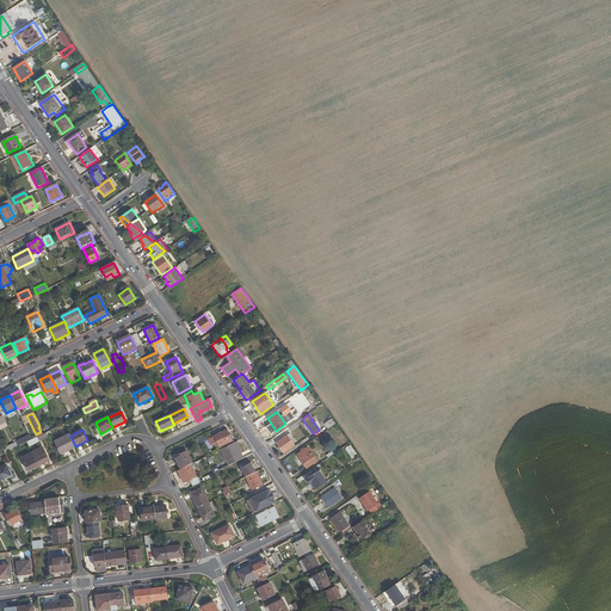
[(218,446),(232,440),(227,431),(214,437),(218,446)]
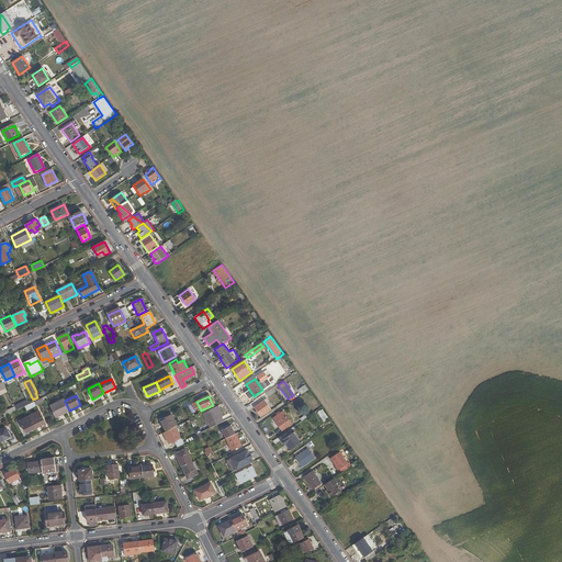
[(27,400),(15,406),(18,411),(30,404),(27,400)]
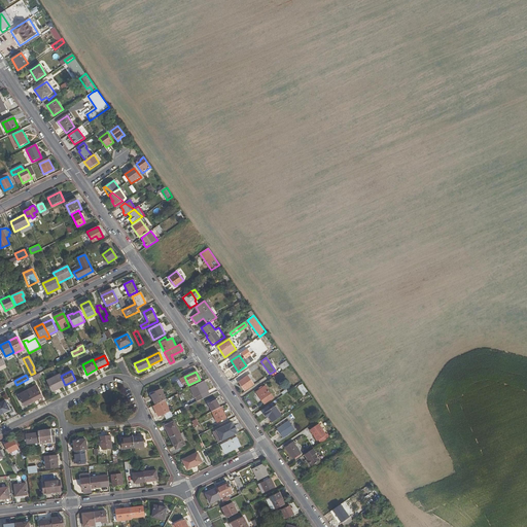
[(53,391),(65,385),(61,376),(60,375),(47,381),(53,391)]
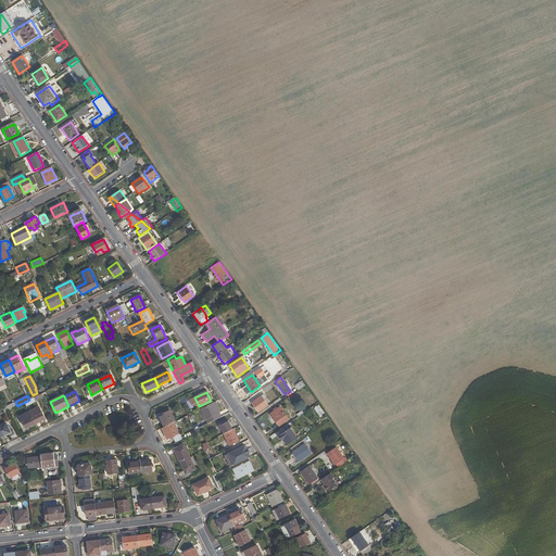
[(252,403),(257,412),(267,405),(262,396),(252,403)]
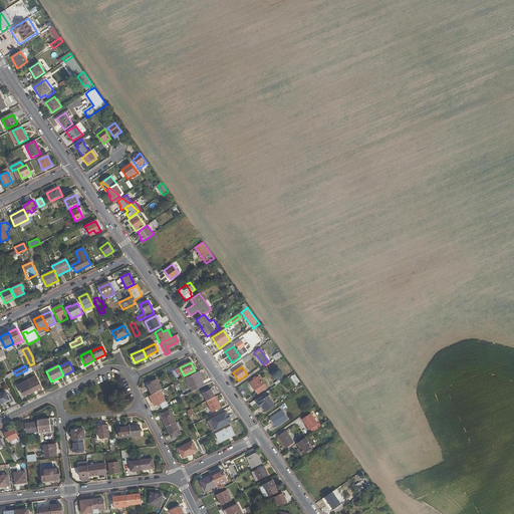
[(199,371),(185,379),(190,389),(204,381),(199,371)]
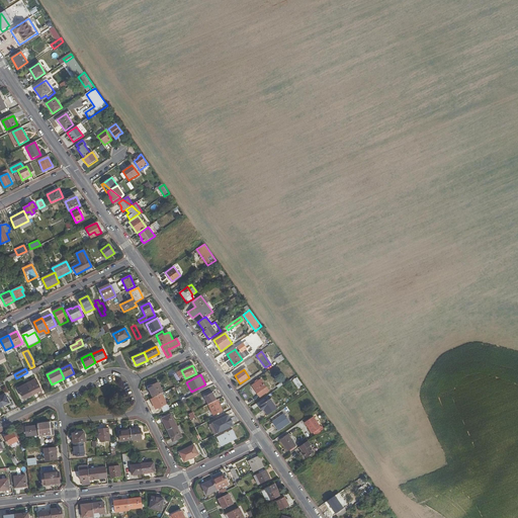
[(27,383),(32,395),(41,391),(35,379),(27,383)]
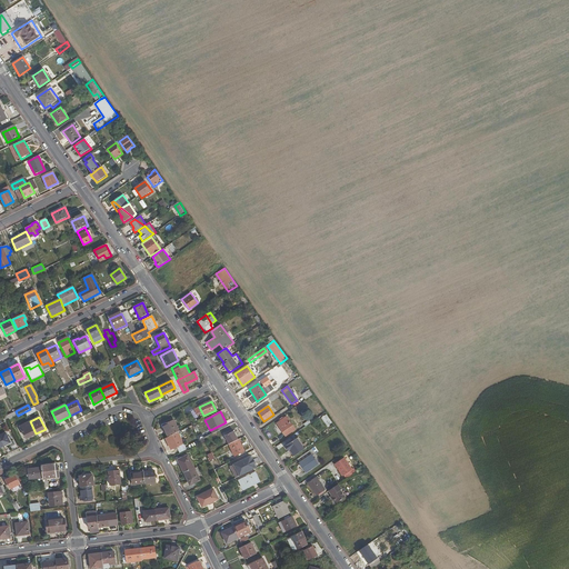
[(277,423),(285,436),(295,429),(286,418),(277,423)]
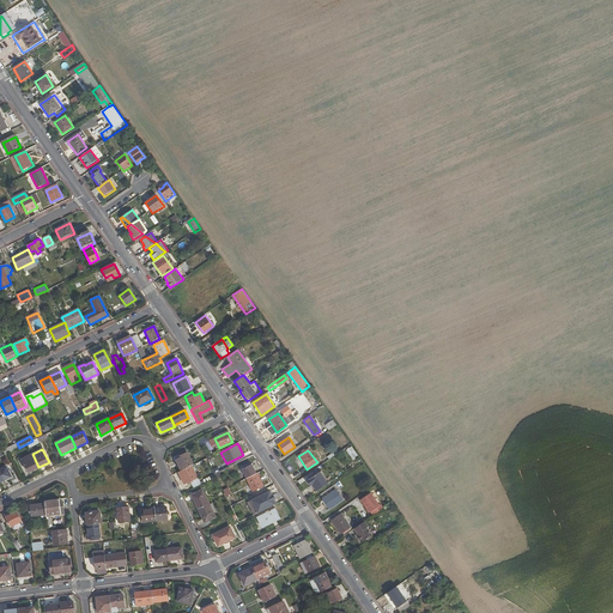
[(316,453),(320,463),(328,461),(325,450),(316,453)]
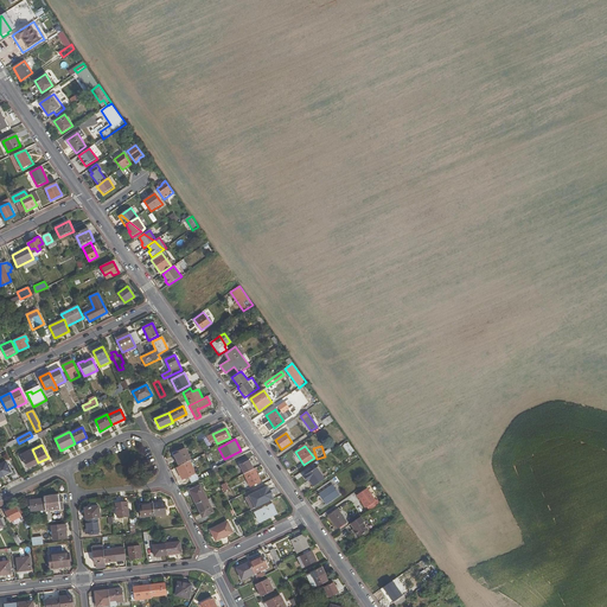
[(27,468),(38,462),(32,449),(21,455),(27,468)]
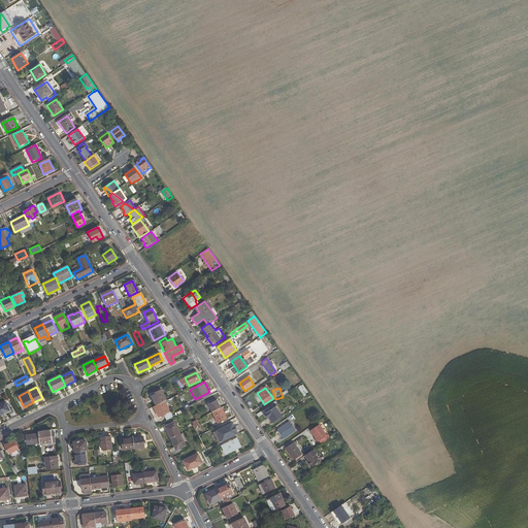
[(156,406),(164,402),(165,401),(161,391),(151,395),(156,406)]
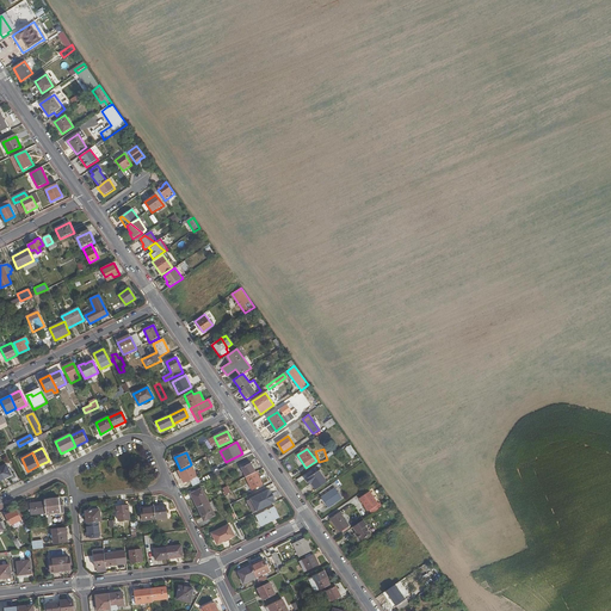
[(242,468),(246,477),(255,473),(251,463),(242,468)]
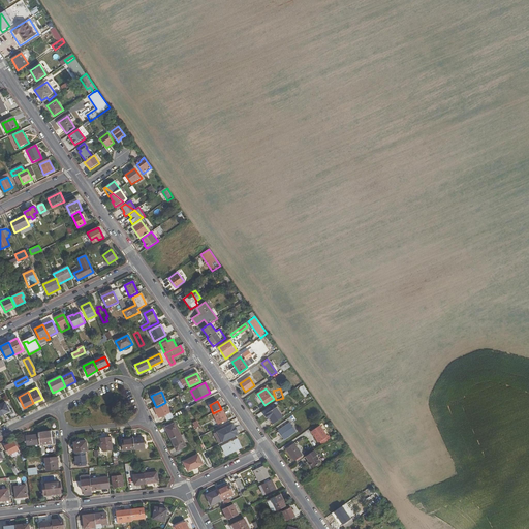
[(0,415),(9,411),(5,403),(0,405),(0,415)]
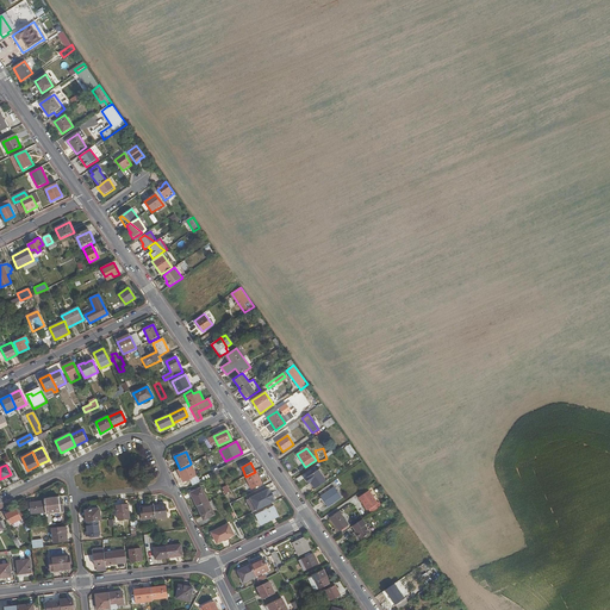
[(180,470),(179,470),(184,481),(195,475),(190,465),(180,470)]
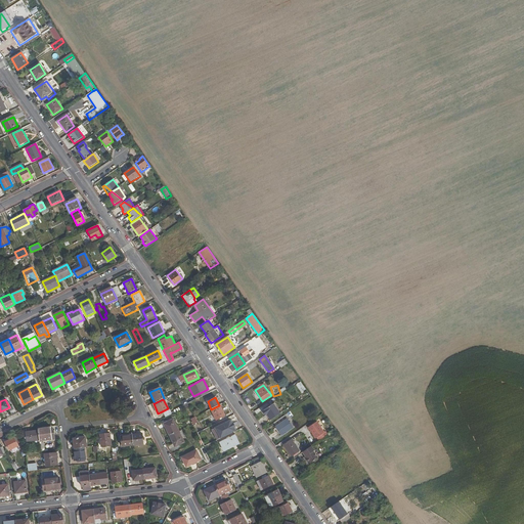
[(272,403),(262,411),(264,416),(266,413),(270,420),(279,413),(272,403)]
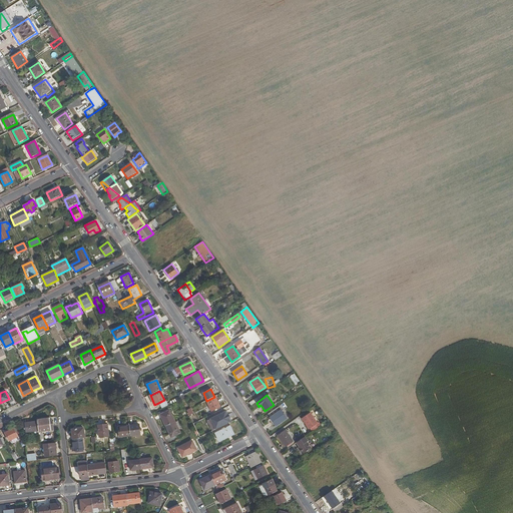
[(206,401),(211,412),(220,407),(215,396),(214,397),(206,401)]
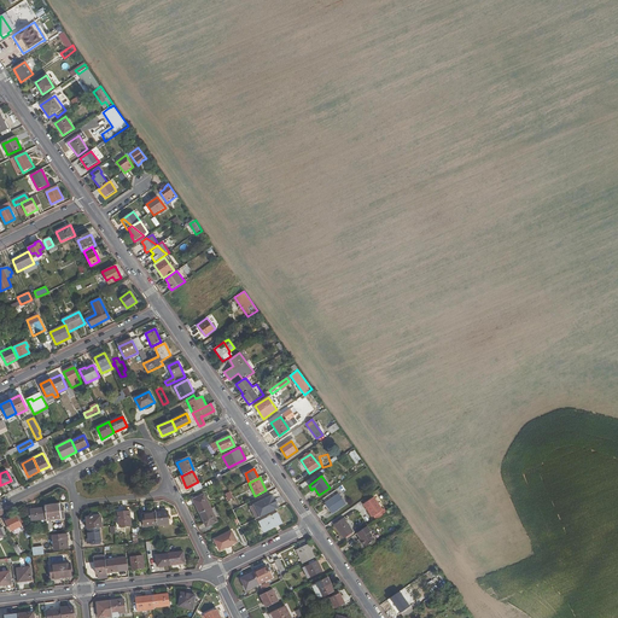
[(343,491),(340,487),(322,500),(331,513),(347,502),(340,494),(343,491)]
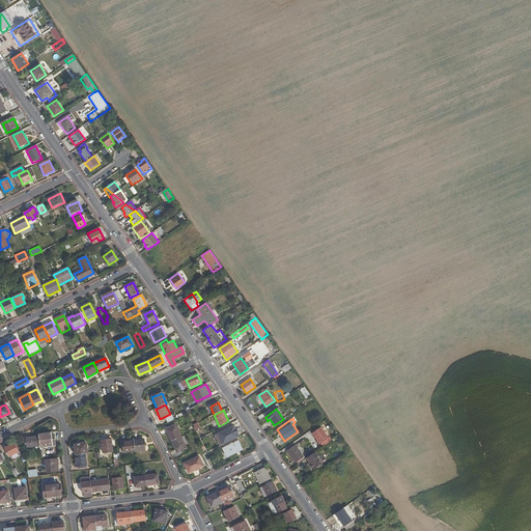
[(165,429),(171,441),(180,437),(175,425),(165,429)]
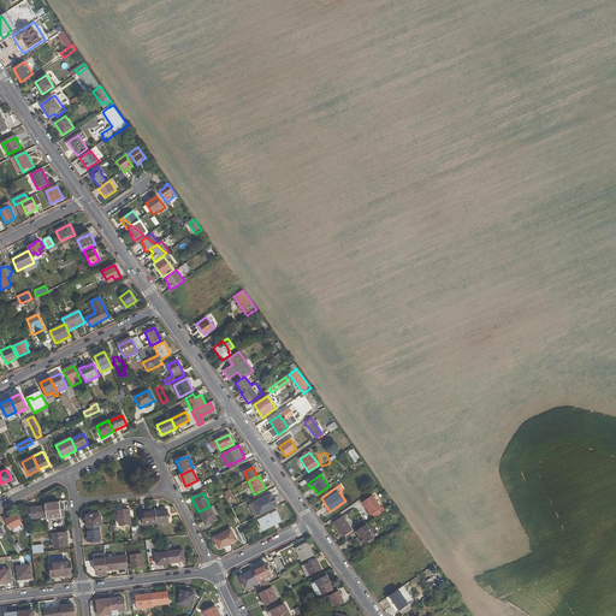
[(253,504),(259,516),(279,505),(273,493),(253,504)]
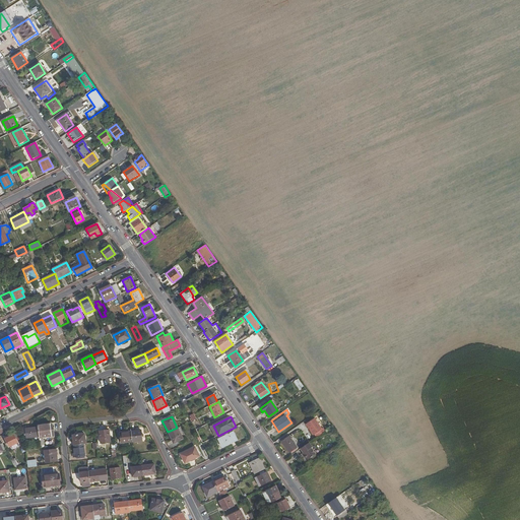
[(317,433),(314,419),(307,424),(309,428),(308,429),(313,436),(314,435),(316,438),(318,437),(317,433)]
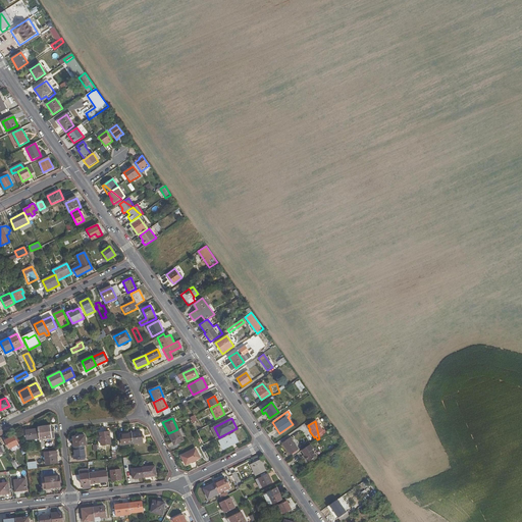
[(40,442),(40,451),(45,450),(44,442),(40,439),(52,438),(50,426),(38,427),(38,429),(40,442)]
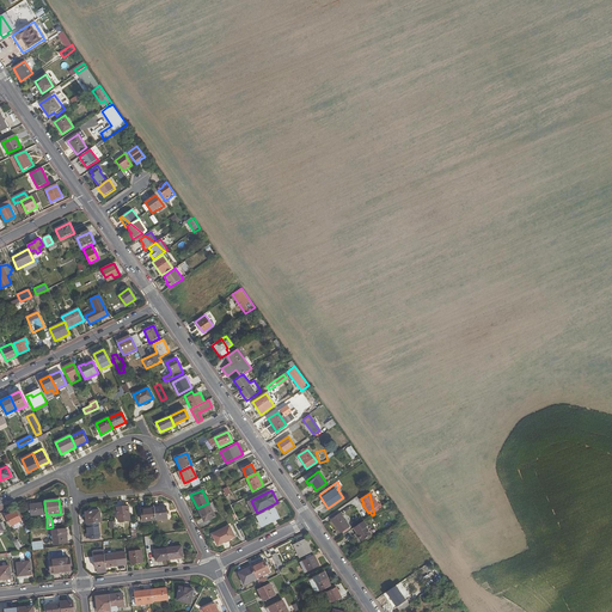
[(41,520),(47,519),(44,503),(29,506),(30,515),(41,514),(41,520)]
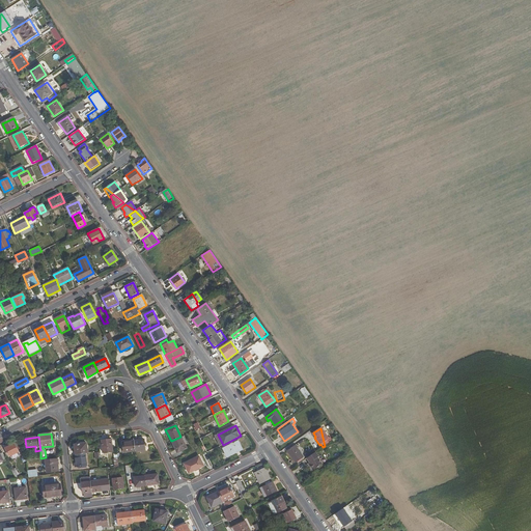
[(180,437),(171,441),(177,453),(187,449),(180,437)]
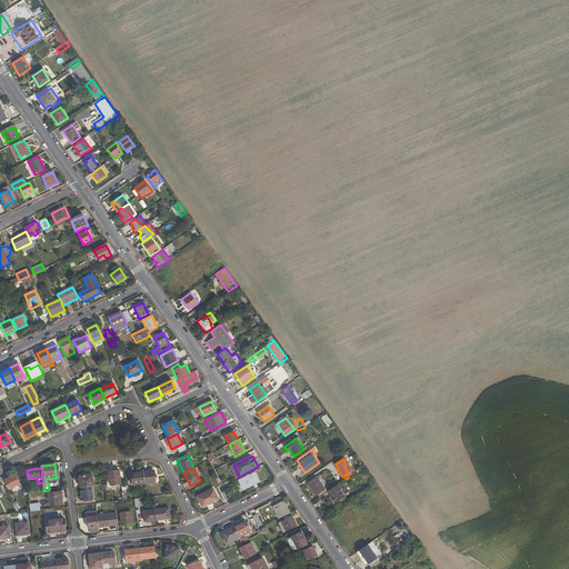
[(120,483),(119,470),(108,471),(110,485),(120,483)]
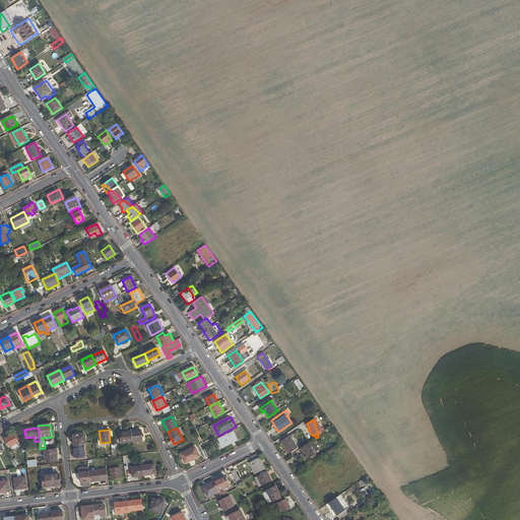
[(140,430),(131,432),(132,441),(132,442),(142,441),(140,430)]
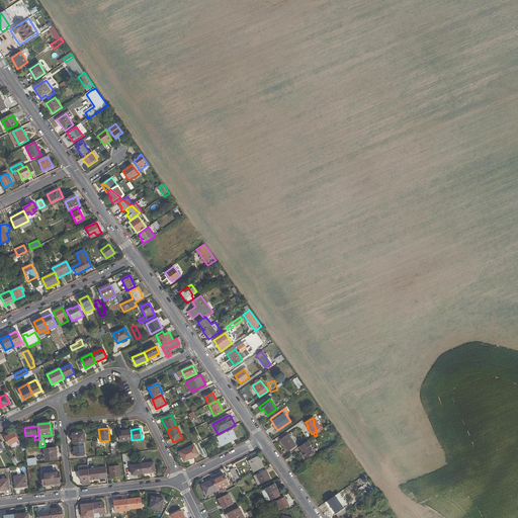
[(132,439),(131,430),(119,431),(120,441),(132,439)]
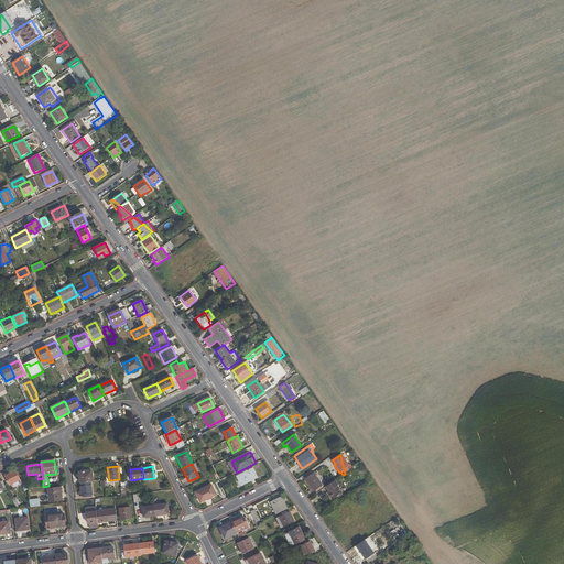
[(241,486),(256,479),(251,469),(236,477),(241,486)]
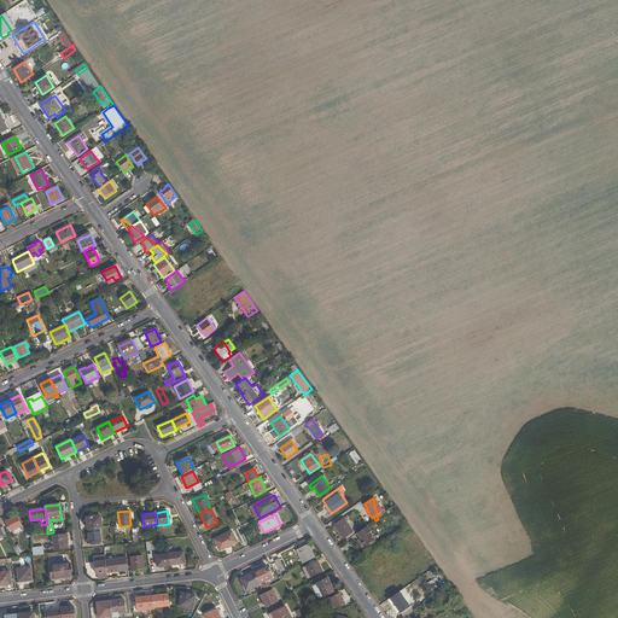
[(86,518),(87,530),(99,528),(101,528),(100,516),(86,518)]
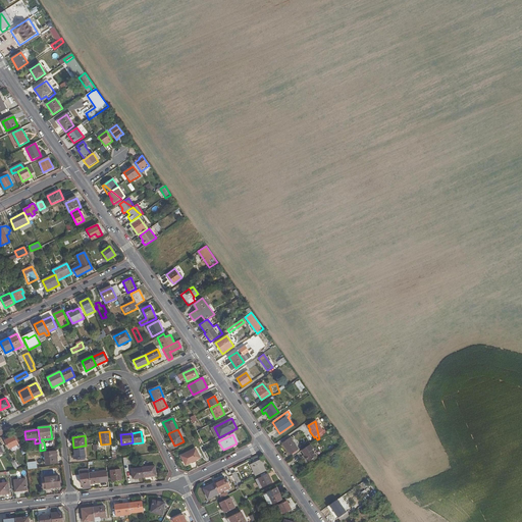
[(8,449),(18,445),(14,436),(5,440),(8,449)]
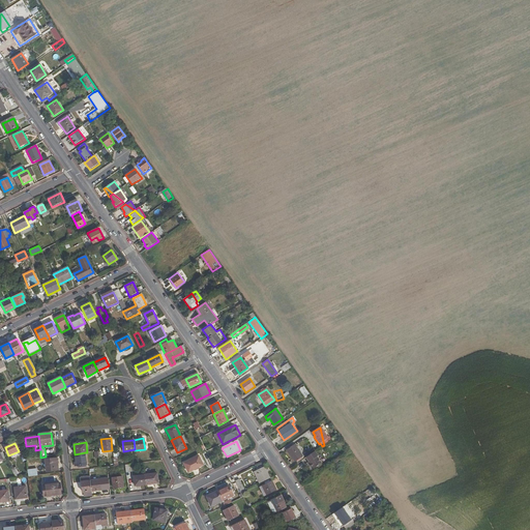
[(294,445),(287,450),(296,464),(303,459),(294,445)]
